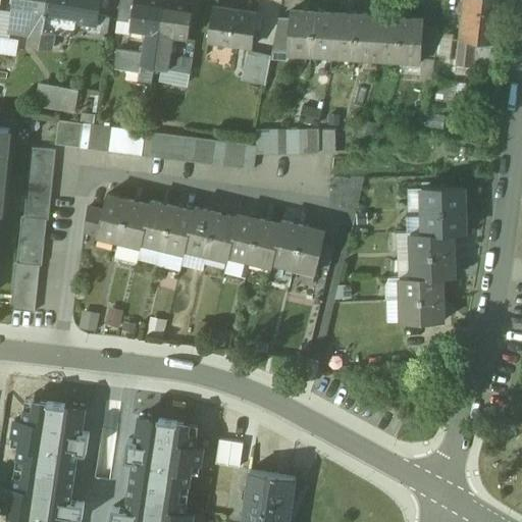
[(13,0),(12,9),(34,12),(32,25),(29,45),(52,49),(54,32),(44,30),(47,0),(13,0)]
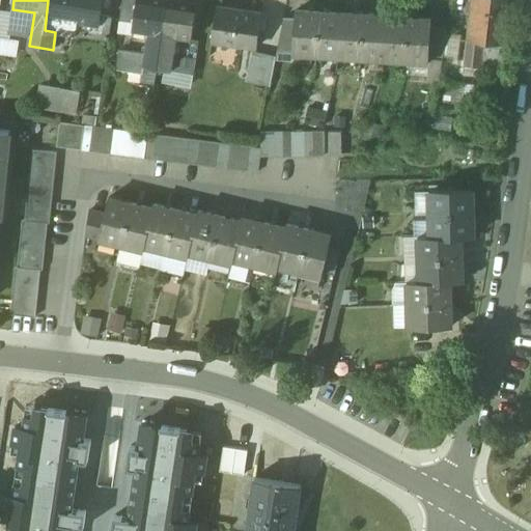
[(100,0),(48,0),(45,30),(55,32),(74,35),(74,33),(94,36),(98,16),(100,0)]
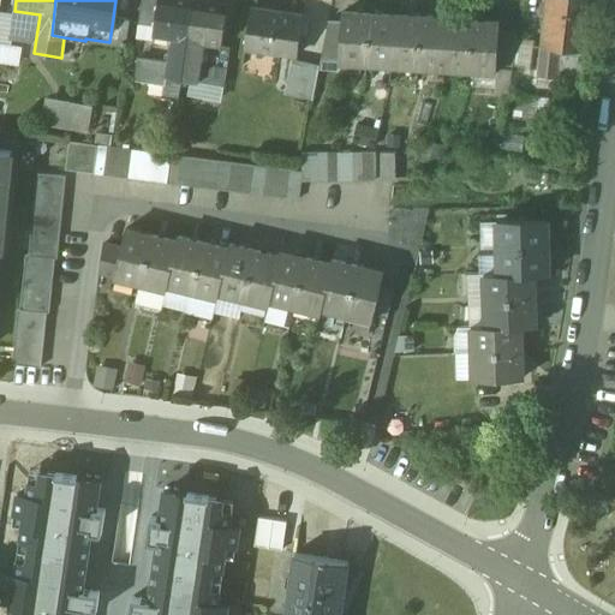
[(160,0),(141,0),(138,25),(156,28),(160,0)]
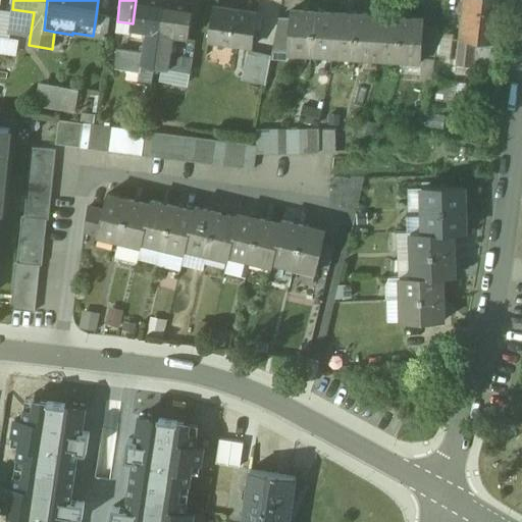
[(165,0),(163,0),(136,0),(133,23),(132,30),(148,33),(145,36),(142,53),(141,64),(149,65),(148,71),(155,72),(165,0)]
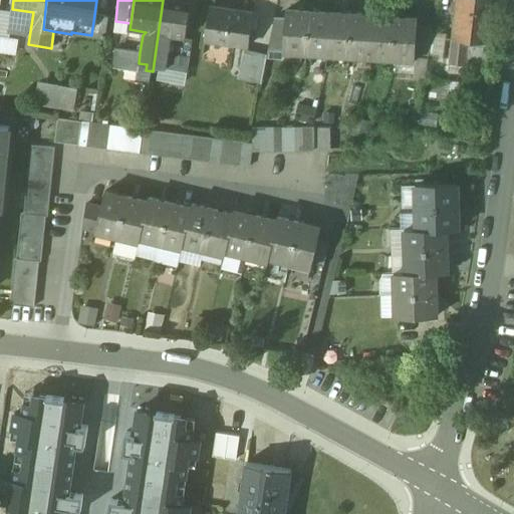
[(190,4),(163,0),(153,71),(157,72),(158,66),(166,67),(170,39),(168,34),(185,37),(190,4)]
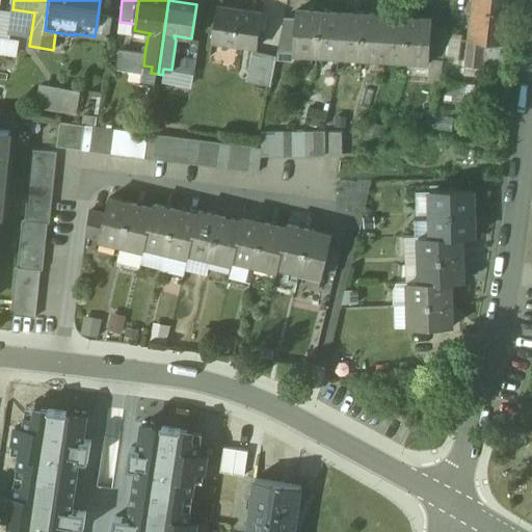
[(509,0),(473,0),(466,67),(503,71),(509,0)]
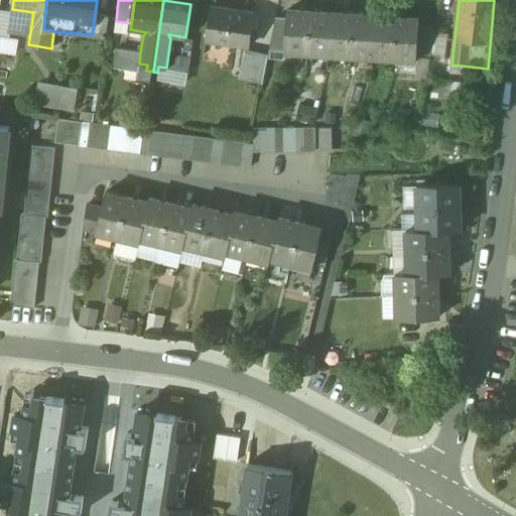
[(254,13),(212,7),(206,41),(248,48),(254,13)]
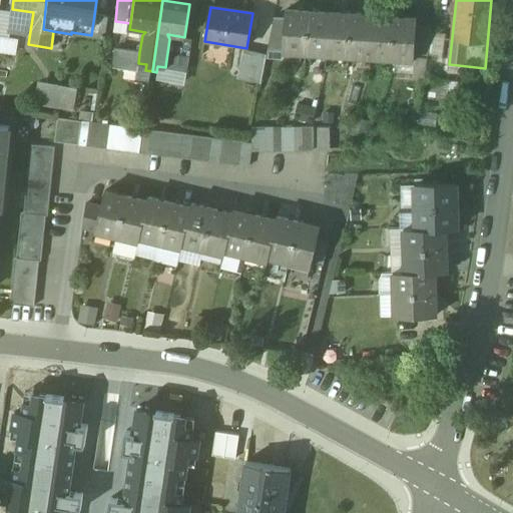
[(12,9),(9,30),(20,32),(25,29),(26,24),(31,25),(33,12),(12,9)]
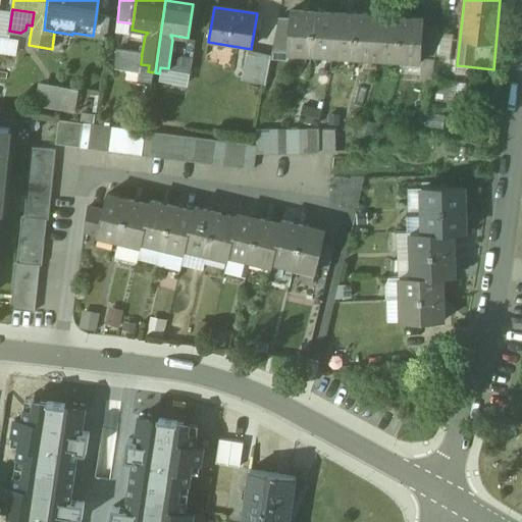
[(314,12),(293,11),(293,10),(292,10),(292,18),(289,52),(289,53),(291,53),(291,52),(312,54),(314,12)]
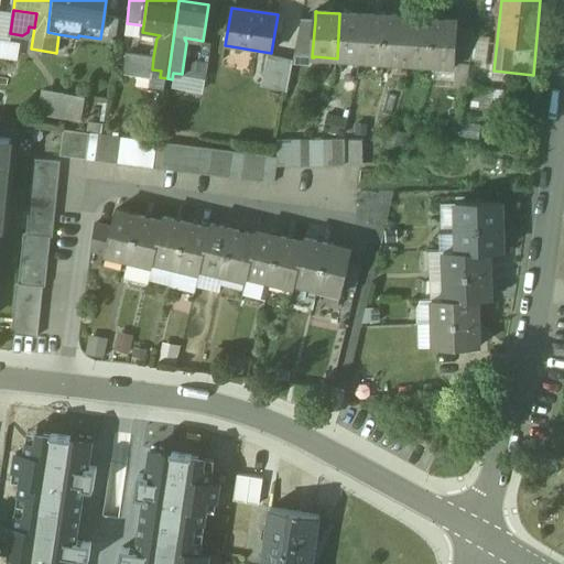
[(364,15),(339,13),(337,58),(360,60),(364,15)]
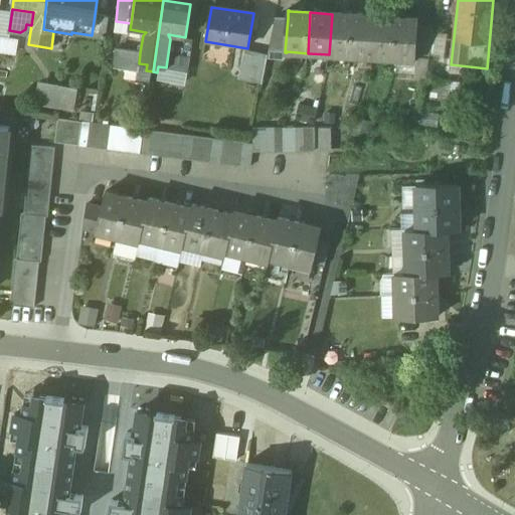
[(353,15),(332,14),(329,54),(350,55),(353,15)]
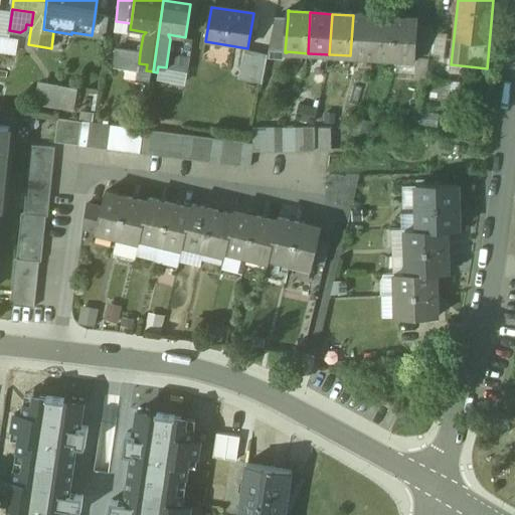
[(110,17),(95,15),(92,35),(107,38),(110,17)]
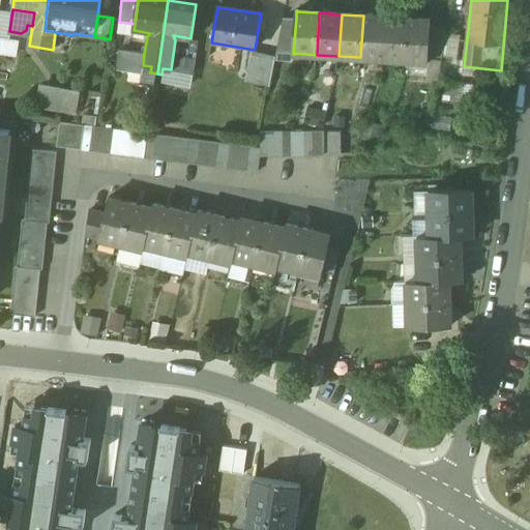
[(386,17),(363,16),(360,57),(383,59),(386,17)]
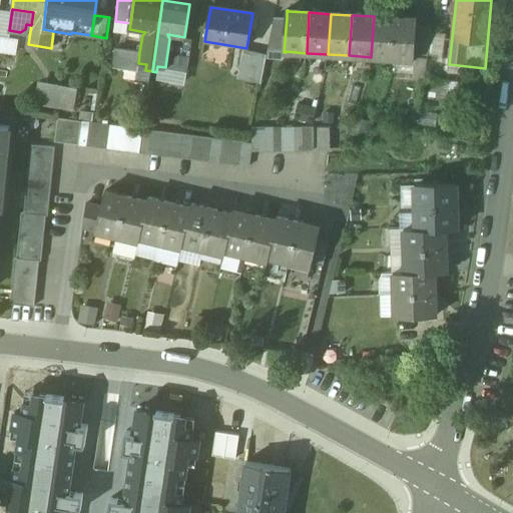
[(395,18),(374,16),(371,57),(393,58),(395,18)]
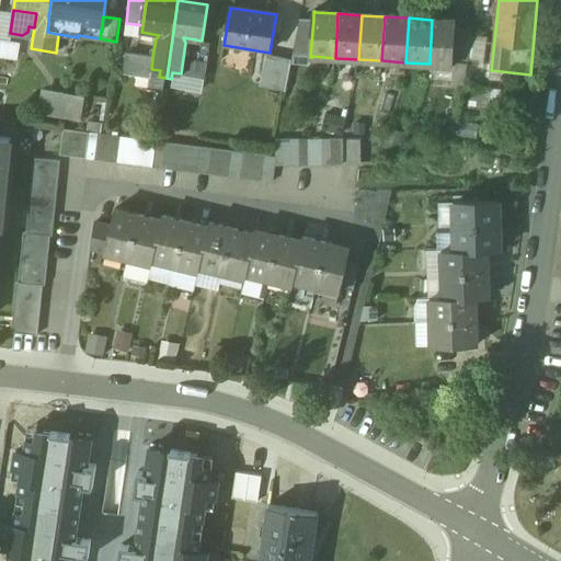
[(313,20),(300,20),(294,55),(310,56),(313,20)]
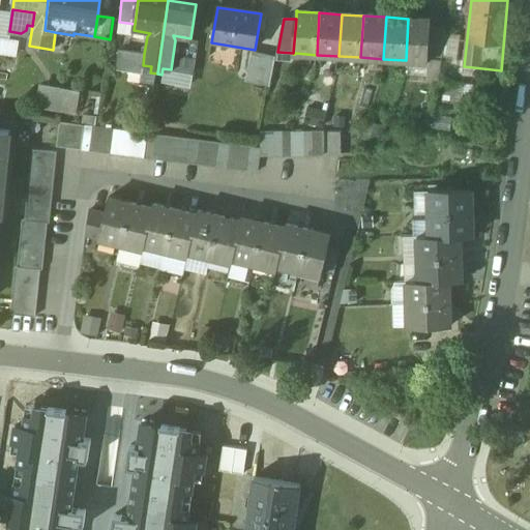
[(431,20),(408,19),(406,60),(427,62),(429,62),(431,26),(431,20)]
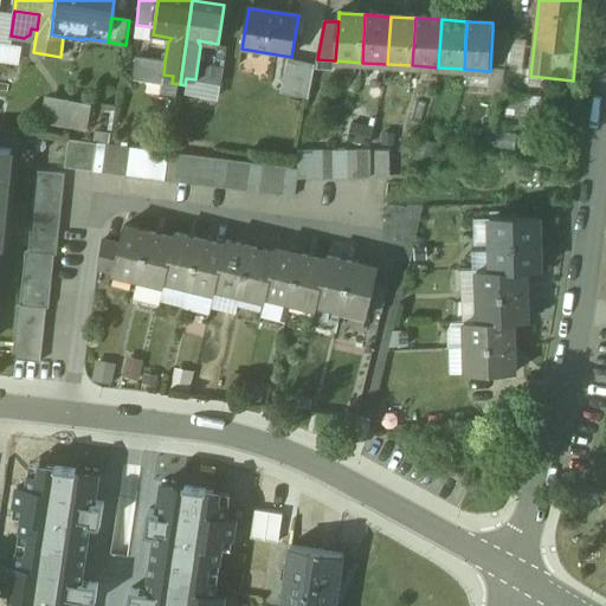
[(510,31),(492,30),(490,71),(504,72),(510,31)]
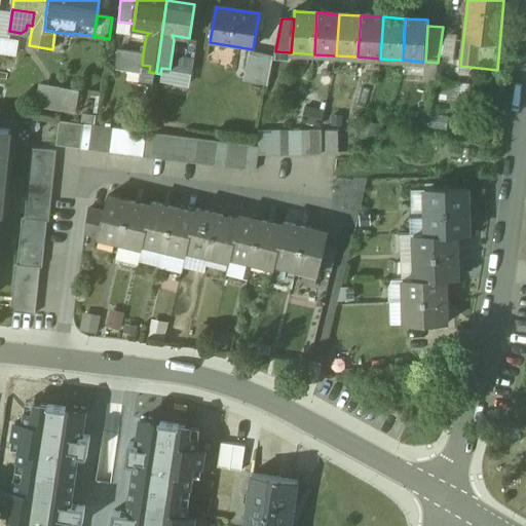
[(143,53),(118,49),(116,69),(141,73),(140,79),(155,81),(156,73),(149,72),(150,66),(142,65),(143,53)]
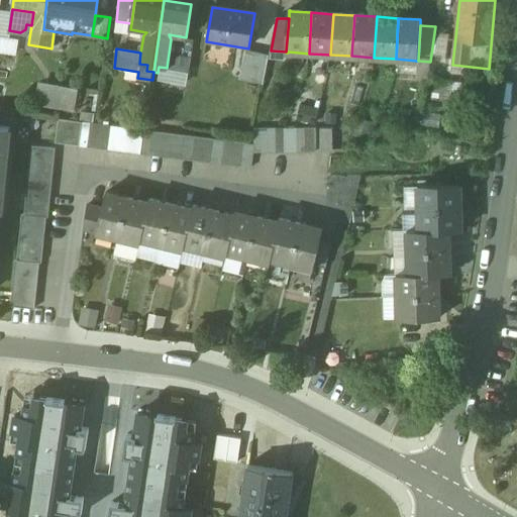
[(269,55),(244,50),(239,80),(263,85),(269,55)]
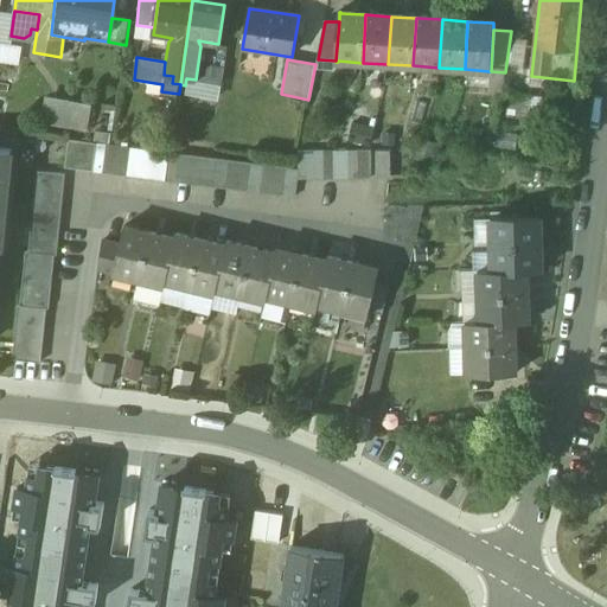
[(529,95),(506,94),(499,125),(525,131),(528,108),(542,110),(545,94),(530,91),(529,95)]
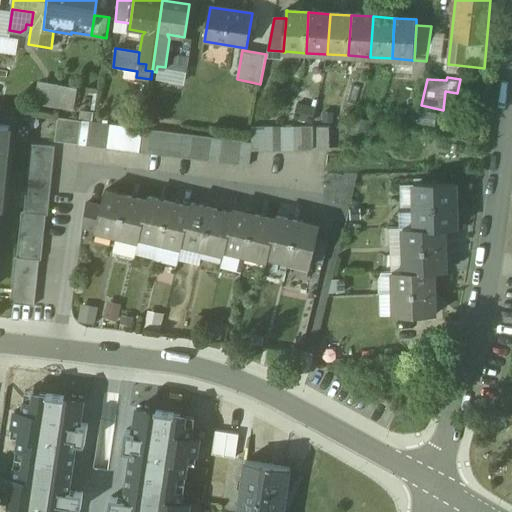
[(78,88),(39,80),(34,102),(73,110),(78,88)]
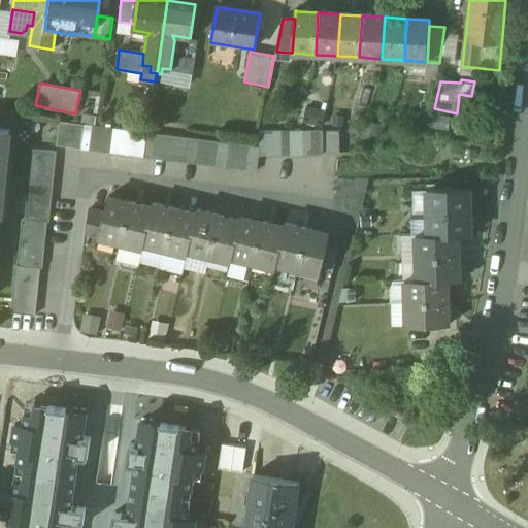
[(301,121),(321,124),(323,107),(303,104),(301,121)]
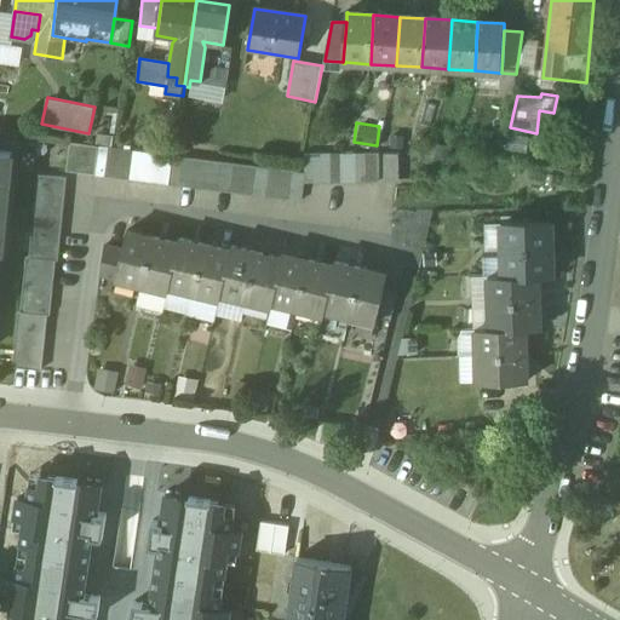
[(101,145),(72,142),(68,170),(96,174),(101,145)]
